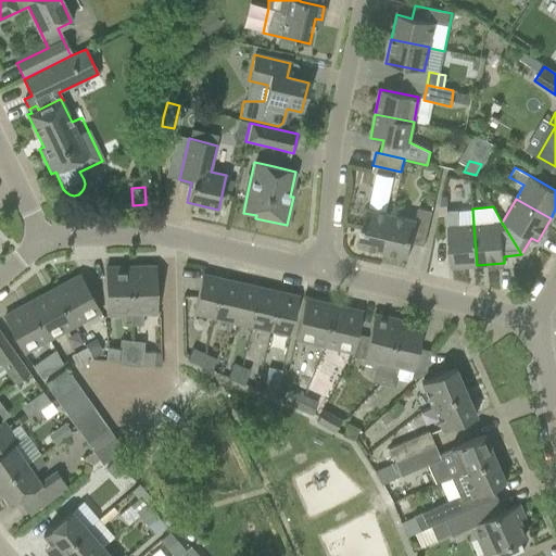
[(391,215),(382,252),(407,257),(411,242),(424,245),(431,211),(418,207),(415,220),(391,215)]
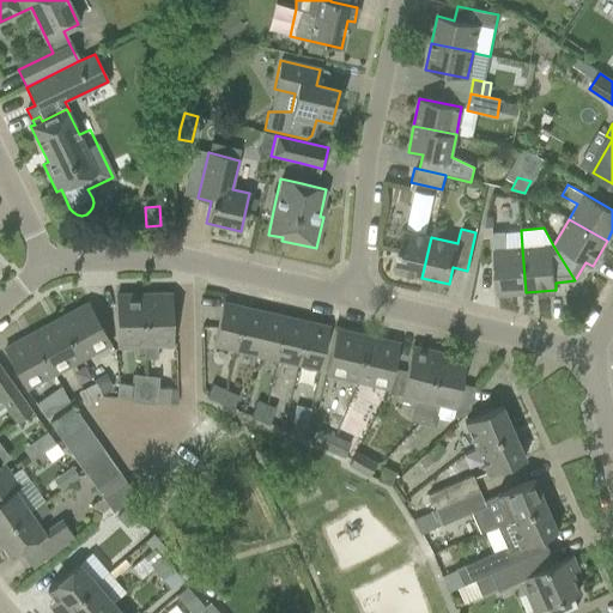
[(394,271),(422,278),(431,237),(404,230),(394,271)]
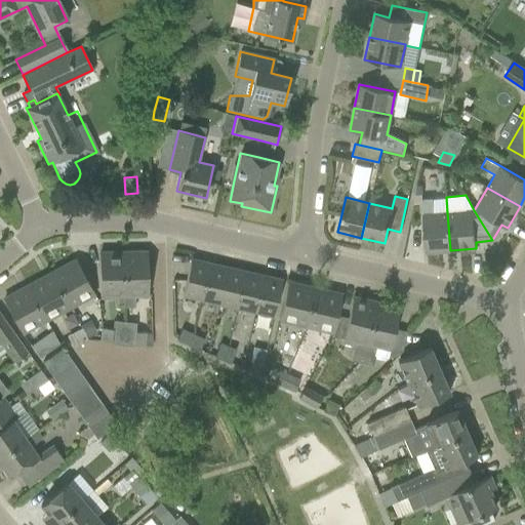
[(450,250),(447,212),(434,213),(433,198),(421,199),(422,214),(423,232),(426,252),(450,250)]
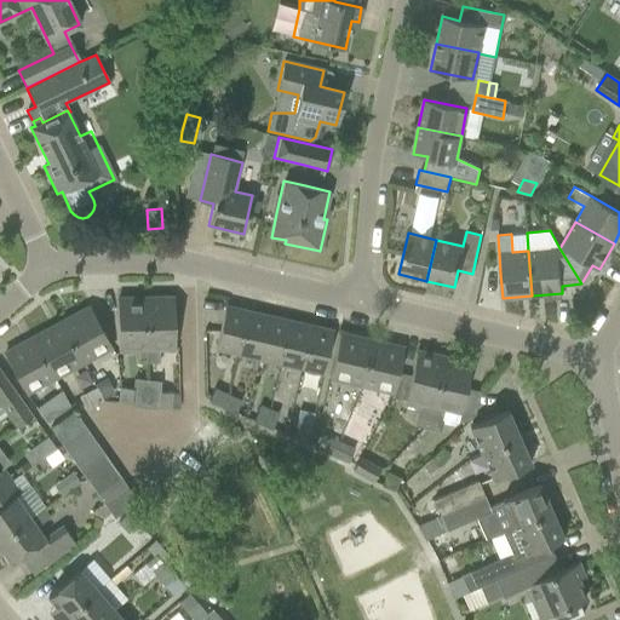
[(174,348),(174,322),(173,298),(144,299),(147,356),(147,363),(159,363),(159,349),(174,348)]
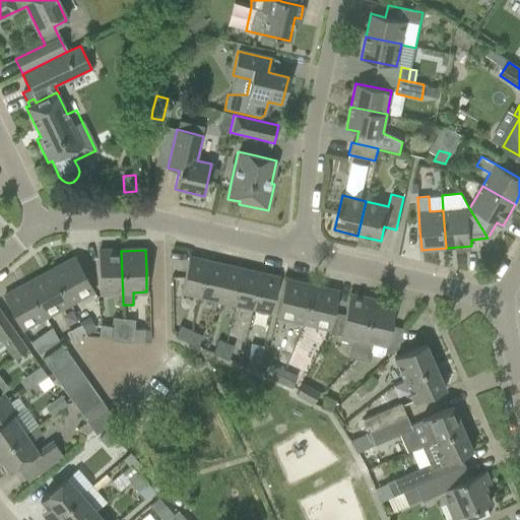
[(123,299),(121,251),(98,252),(99,293),(115,291),(115,299),(123,299)]
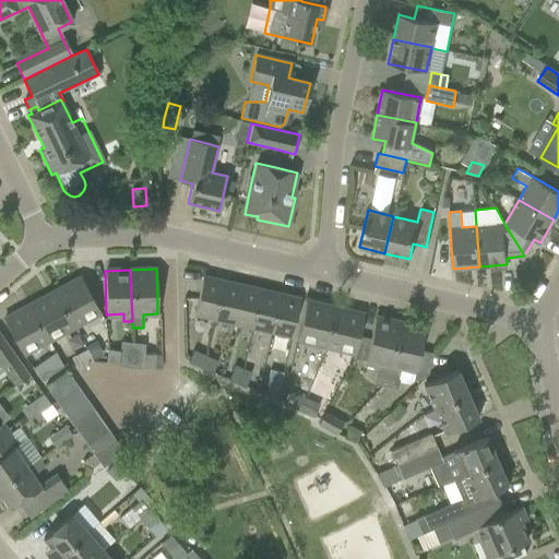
[(81,277),(56,292),(74,326),(99,312),(81,277)]
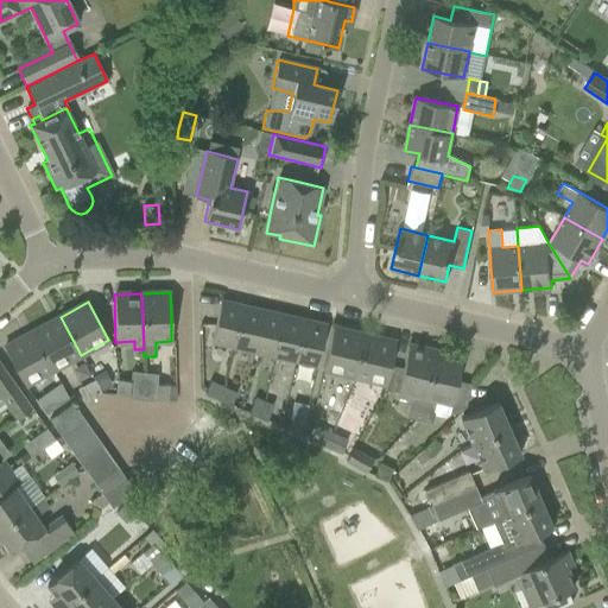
[(211,341),(232,346),(241,306),(220,302),(211,341)]
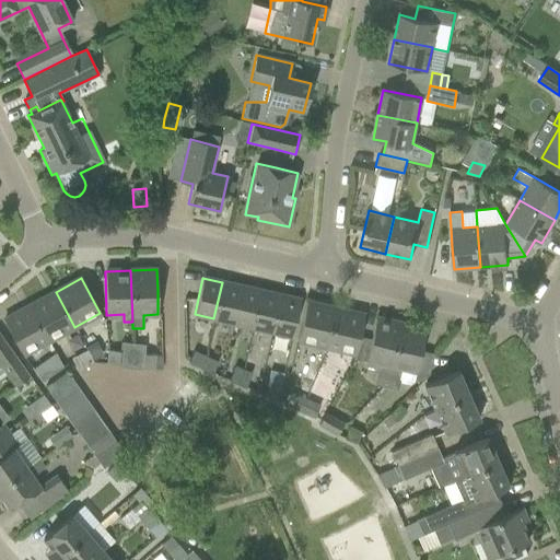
[(213,318),(233,323),(242,287),(222,282),(213,318)]
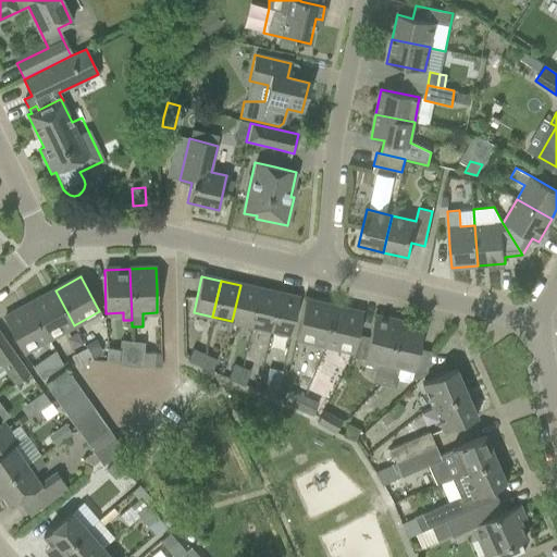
[(232,321),(251,325),(260,289),(240,285),(232,321)]
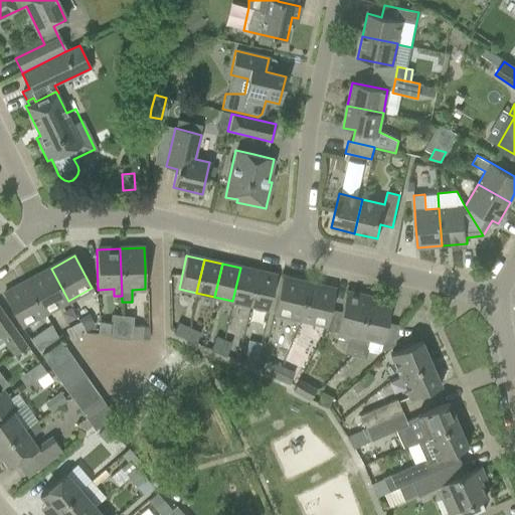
[(232,301),(250,305),(258,272),(240,268),(232,301)]
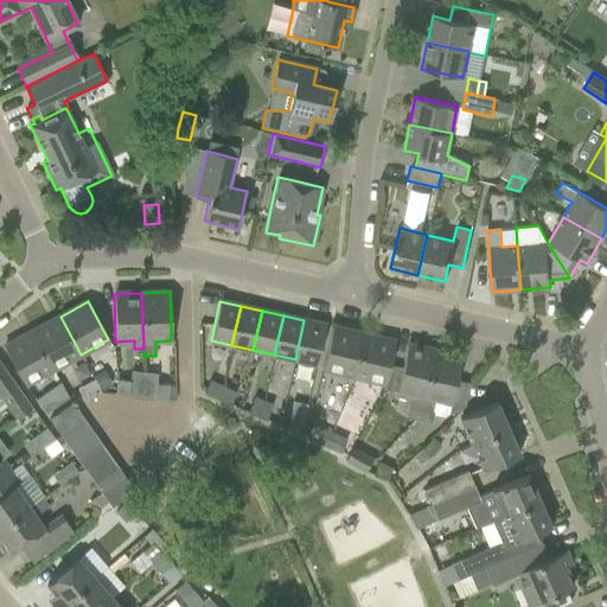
[(61,317),(32,332),(52,369),(81,355),(61,317)]
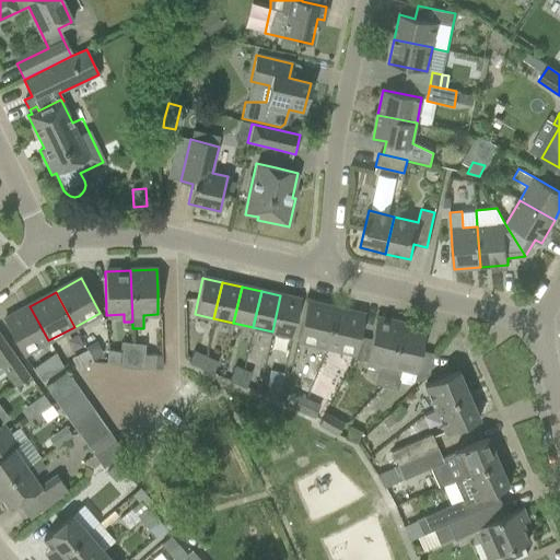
[(280,295),(272,331),(292,336),(300,301),(280,295)]
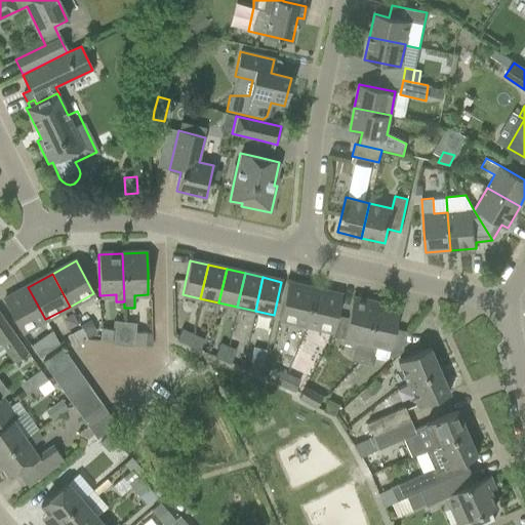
[(279,318),(306,324),(314,289),(287,283),(279,318)]
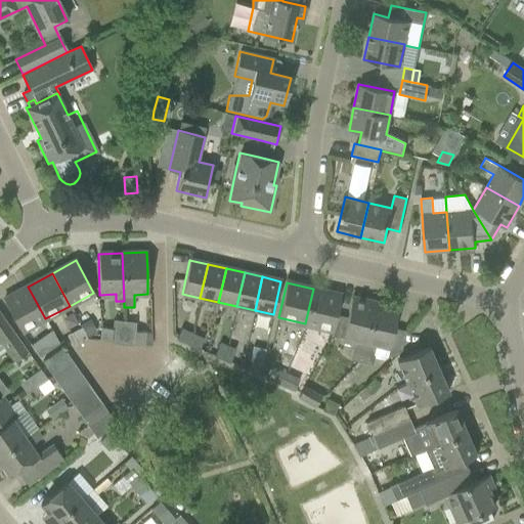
[(45,318),(28,287),(3,299),(20,332),(45,318)]
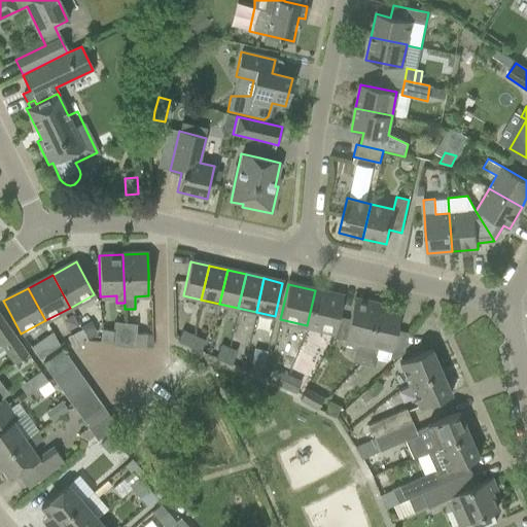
[(315,290),(307,325),(335,331),(343,296),(315,290)]
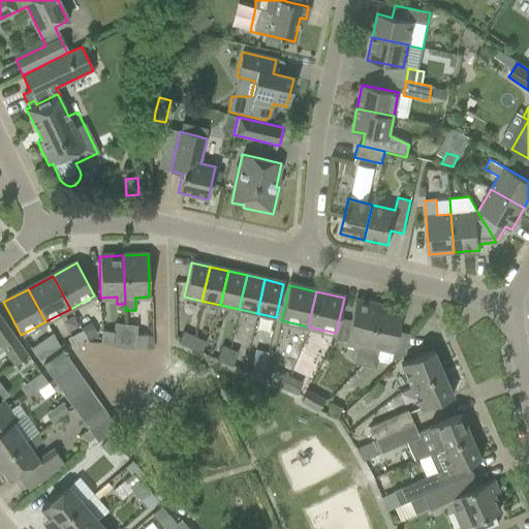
[(354,364),(363,366),(377,306),(354,300),(345,342),(360,345),(354,364)]
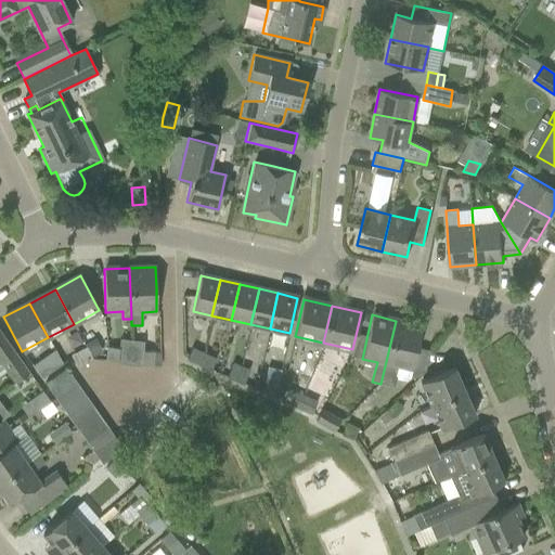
[(396,321),(381,384),(394,387),(396,377),(407,381),(410,377),(422,326),(396,321)]
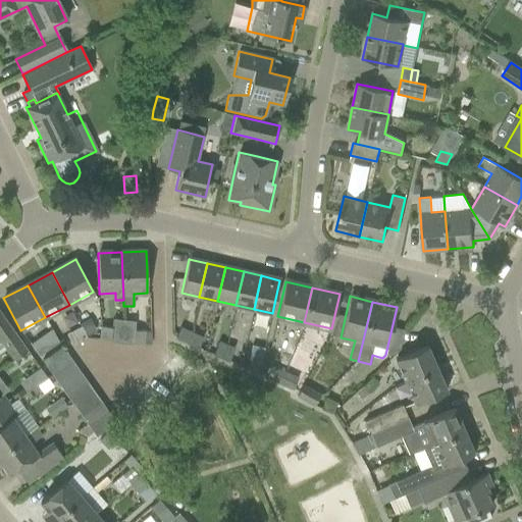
[(0,342),(14,331),(8,323),(0,311),(0,342)]
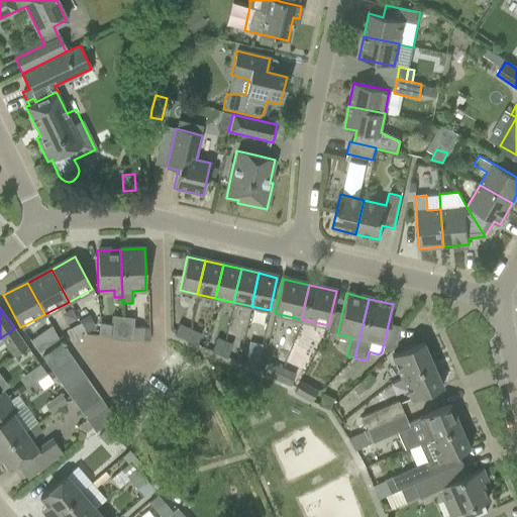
[(98,335),(109,336),(110,324),(100,323),(98,335)]
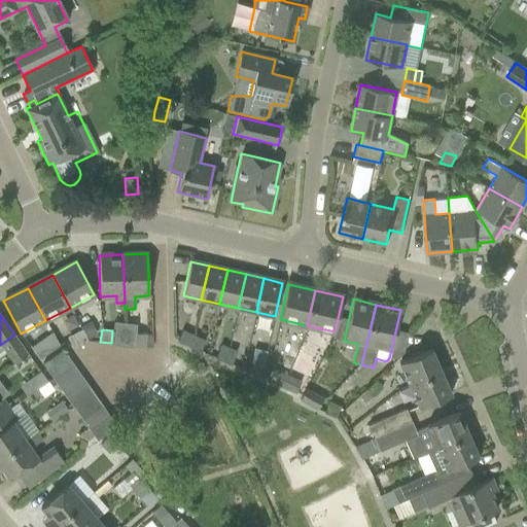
[(177,341),(188,346),(194,336),(181,330),(177,341)]
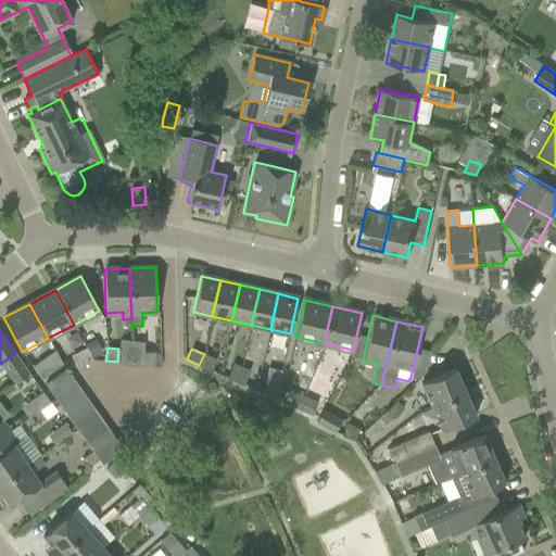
[(141,365),(153,366),(154,353),(142,351),(141,365)]
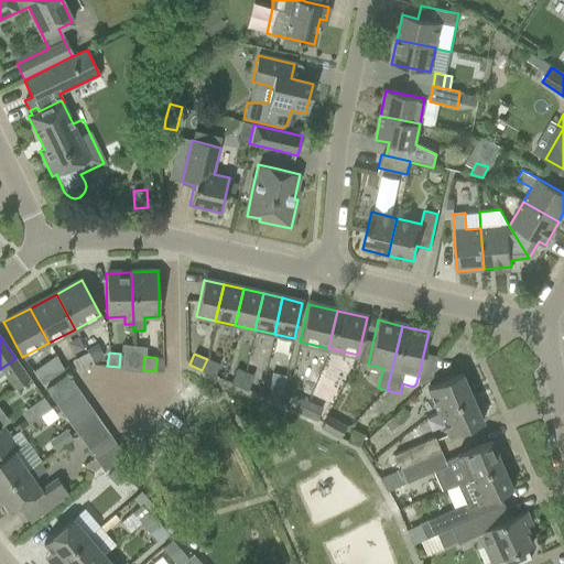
[(15,358),(0,369),(0,370),(13,391),(30,379),(15,358)]
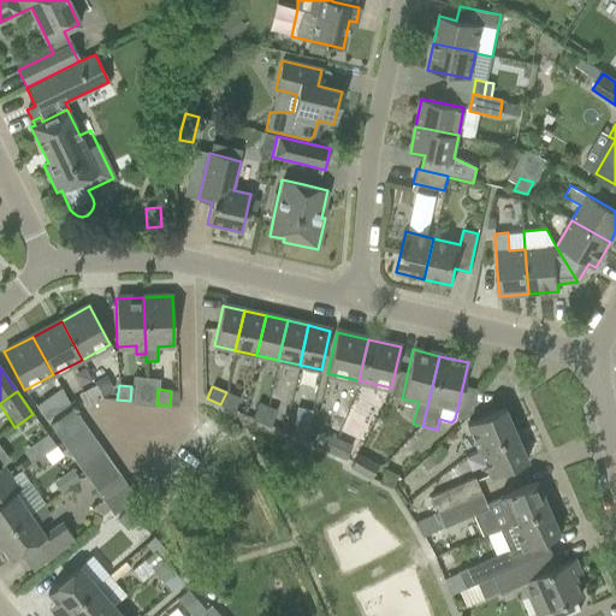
[(226,392),(220,404),(234,410),(240,398),(226,392)]
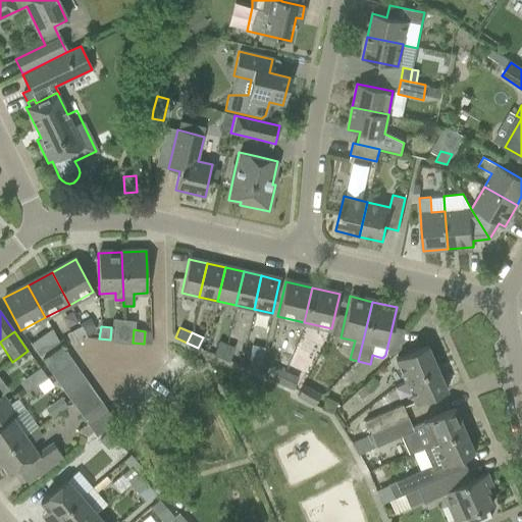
[(33,346),(39,355),(47,350),(41,342),(33,346)]
